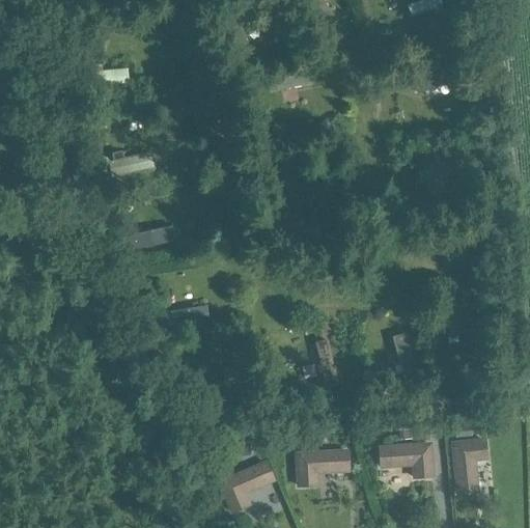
[(420,0),(407,5),(411,16),(448,2),(447,0),(420,0)]
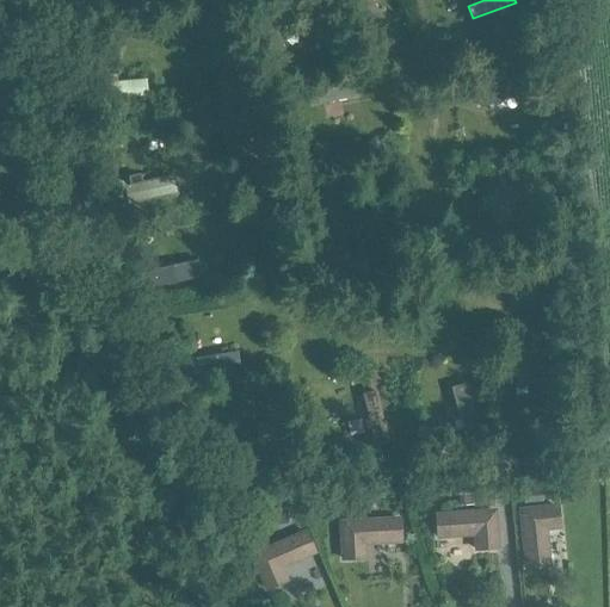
[(475,88),(480,106),(534,90),(528,72),(475,88)]
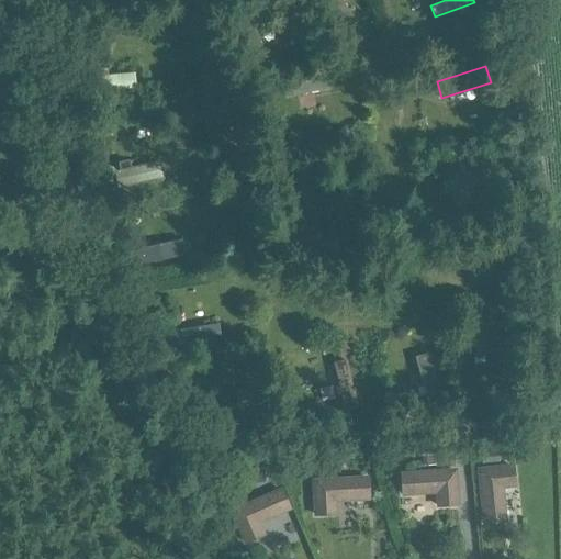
[(93,71),(91,87),(142,90),(144,75),(93,71)]
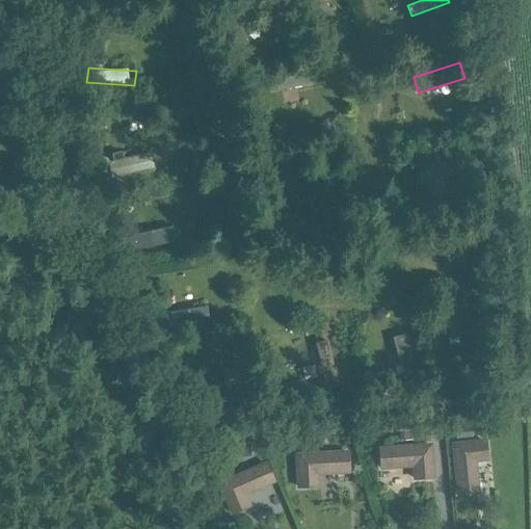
[(318,68),(268,77),(270,89),(320,80),(318,68)]
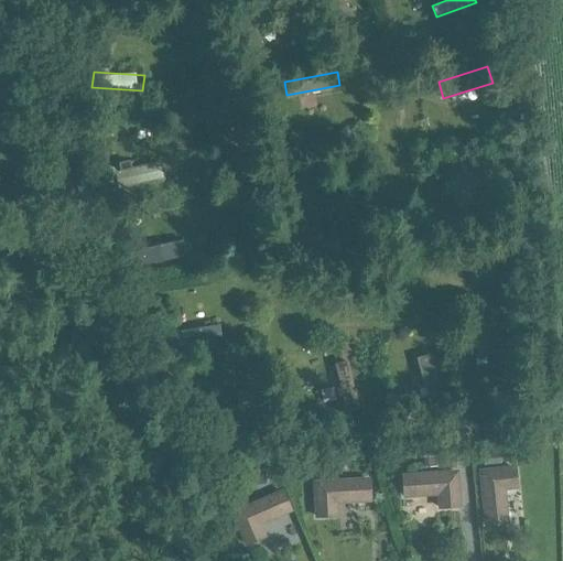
[(155,168),(118,169),(118,182),(155,181),(155,168)]
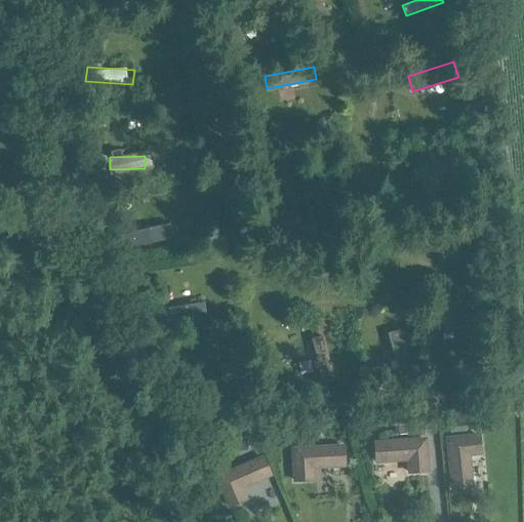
[(480,413),(451,415),(451,428),(480,426),(480,413)]
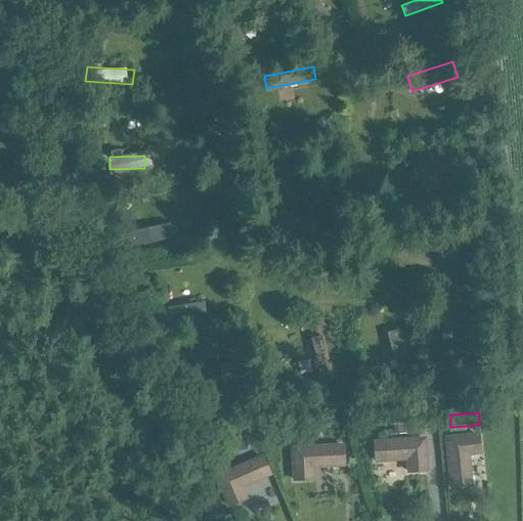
[(407,430),(407,421),(395,422),(396,431),(407,430)]
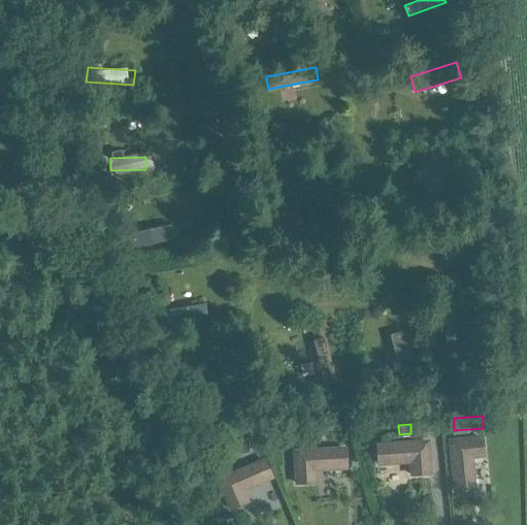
[(262,433),(238,435),(239,450),(263,448),(262,433)]
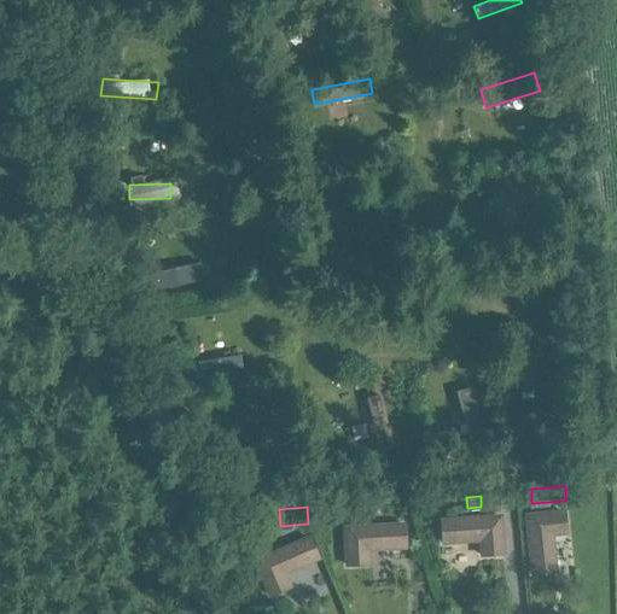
[(525,514),(533,574),(557,572),(553,536),(569,534),(566,509),(525,514)]
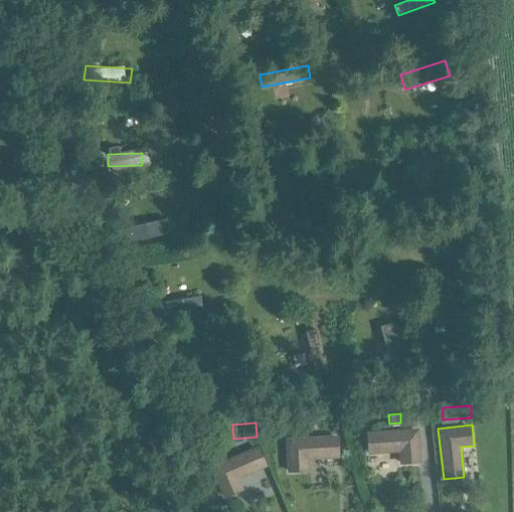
[(419,429),(367,432),(368,453),(399,451),(399,463),(421,462),(419,429)]
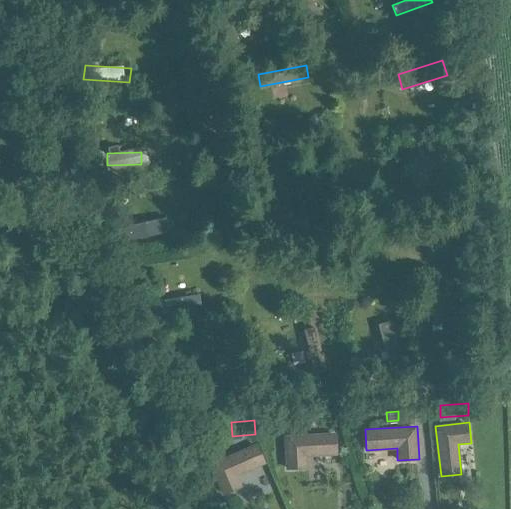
[(337,433),(308,434),(285,435),(286,468),(307,468),(306,456),(338,455),(337,433)]
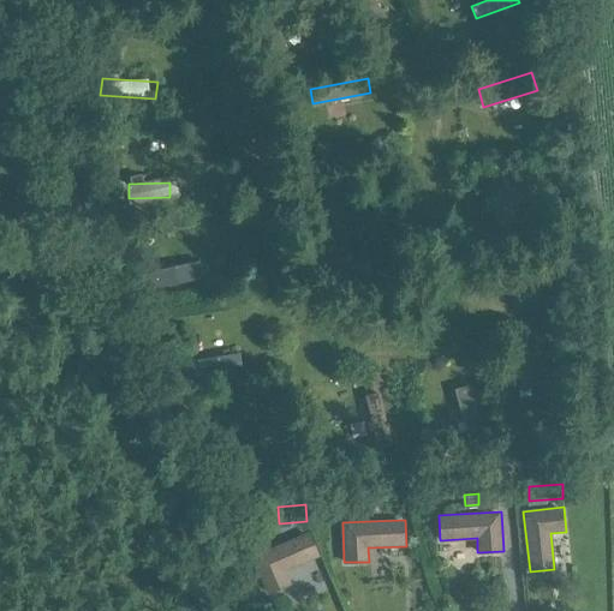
[(319,555),(309,532),(252,557),(268,594),(291,585),(285,570),(319,555)]
